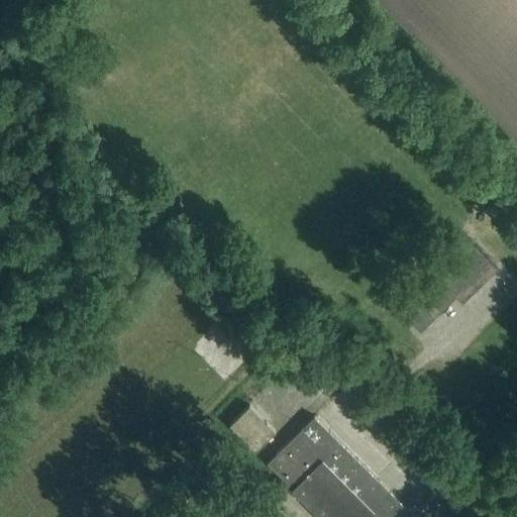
[(403,314),(420,332),(455,297),(462,304),(498,270),(473,244),(403,314)]
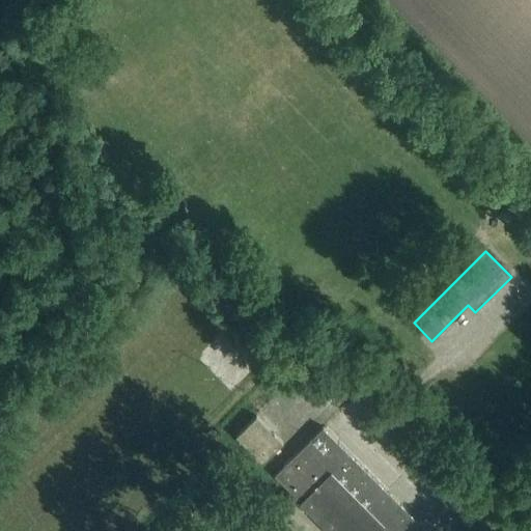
[(235,437),(262,464),(283,444),(256,417),(235,437)]
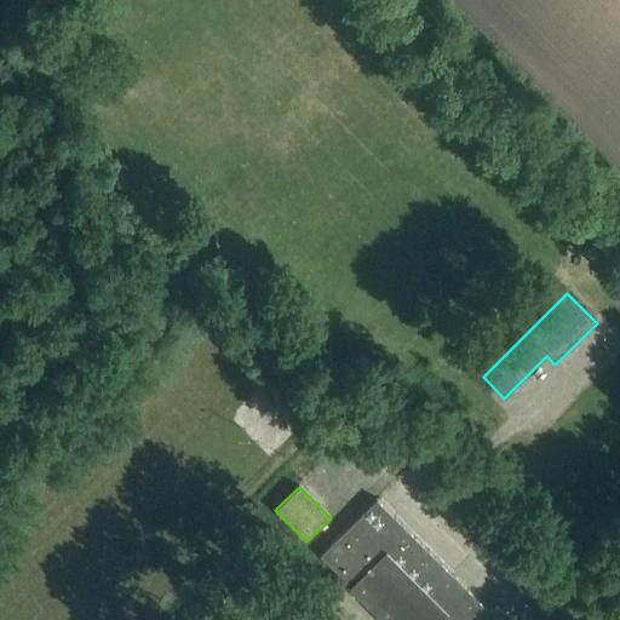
[(350,587),(352,590),(350,592),(359,601),(361,598),(382,619),(468,619),(483,606),(378,500),(321,556),(351,586),(350,587)]
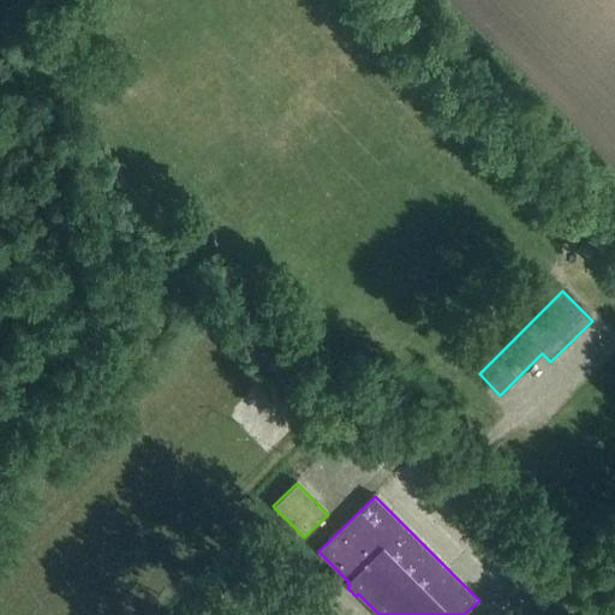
[(204,614),(214,607),(206,598),(189,614),(204,614)]
